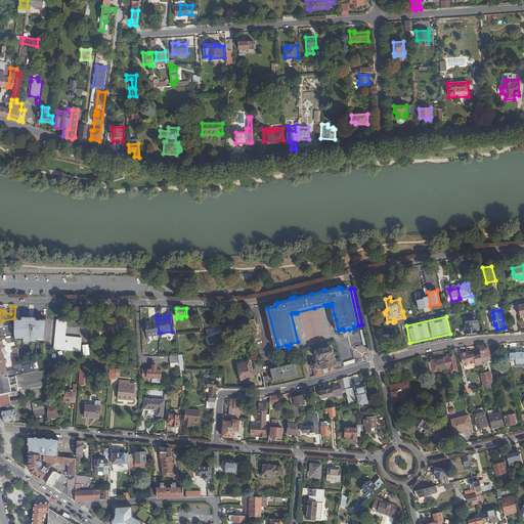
[(468,337),(477,335),(477,331),(480,330),(479,323),(477,323),(476,316),(471,317),(466,318),(467,329),(469,329),(469,332),(467,332),(468,337)]
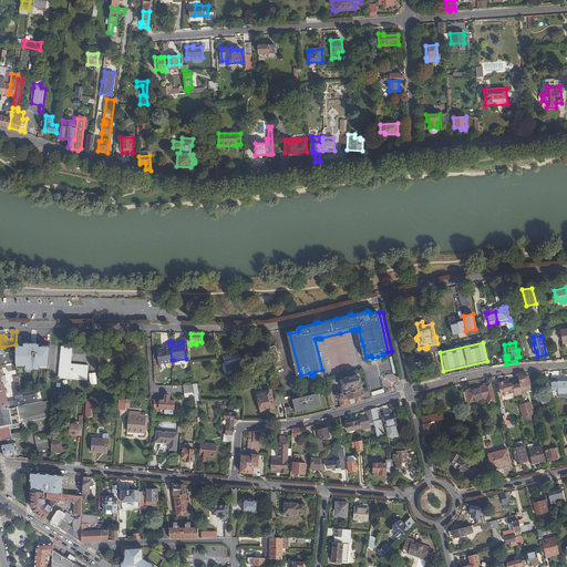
[(16,347),(16,364),(17,368),(20,367),(27,367),(27,370),(41,370),(41,367),(49,367),(51,344),(23,344),(23,347),(16,347)]
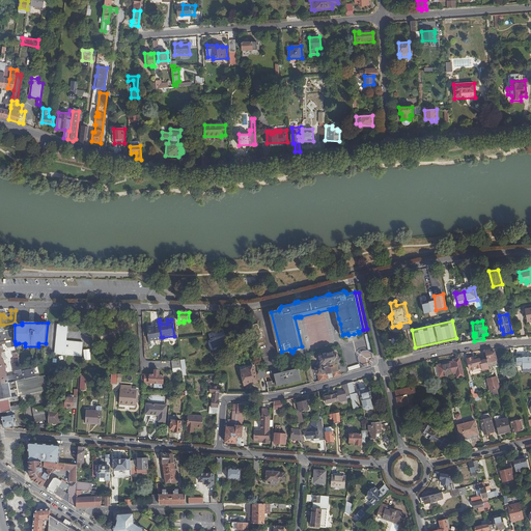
[(161,339),(161,337),(159,323),(154,324),(155,327),(148,328),(147,323),(145,323),(148,340),(150,340),(161,339)]
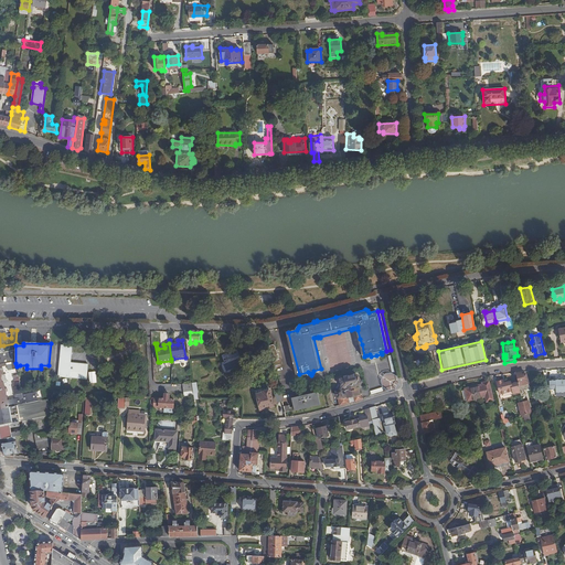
[(71,363),(72,347),(61,345),(59,377),(60,377),(71,379),(78,380),(87,380),(88,364),(81,364),(71,363)]
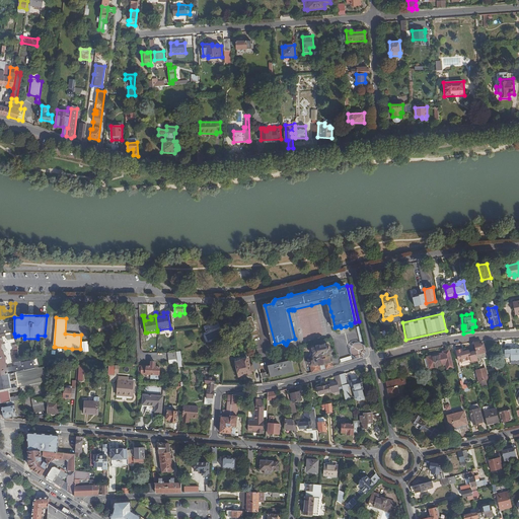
[(251,317),(247,318),(252,337),(258,336),(261,335),(260,330),(258,331),(257,327),(255,327),(253,319),(251,317)]
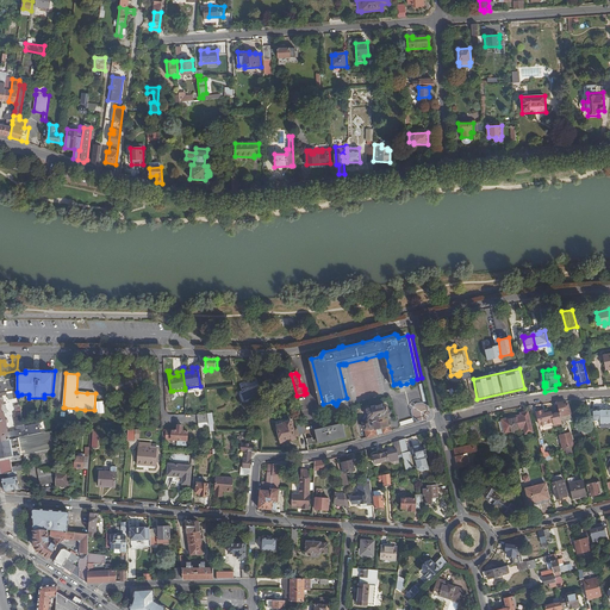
[(0,394),(0,441),(12,440),(12,437),(10,437),(8,434),(6,424),(10,423),(8,421),(6,421),(5,415),(8,415),(6,405),(2,406),(1,402),(5,402),(4,399),(1,399),(0,398),(8,396),(10,402),(19,399),(18,396),(17,392),(0,394)]
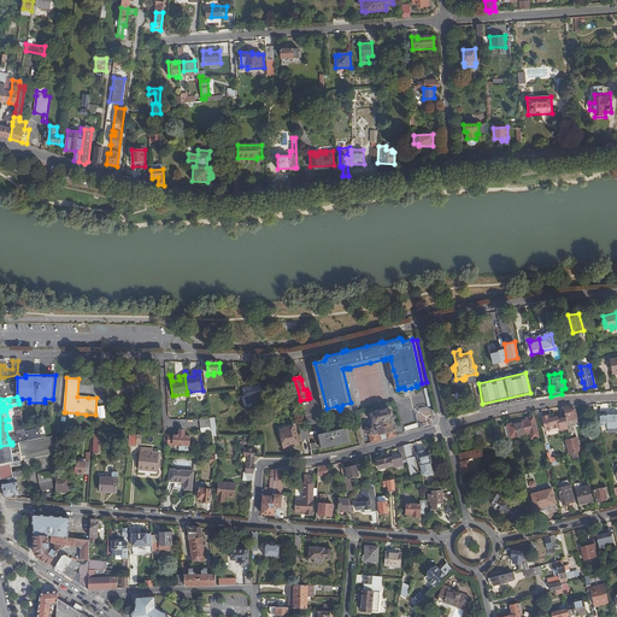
[(569,406),(562,407),(565,418),(568,428),(579,424),(577,415),(575,415),(574,409),(570,410),(569,406)]
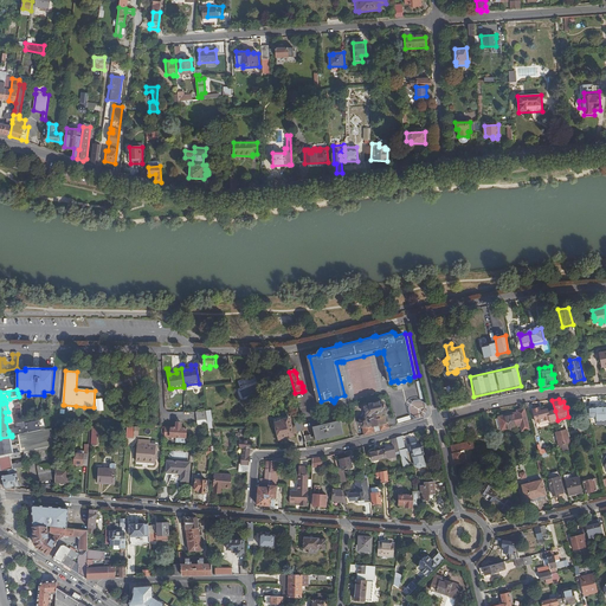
[(382,430),(388,429),(386,421),(385,417),(382,417),(381,411),(382,411),(384,412),(385,412),(387,411),(387,408),(386,407),(385,403),(382,401),(371,404),(371,406),(366,407),(366,411),(363,414),(361,420),(365,436),(375,432),(373,425),(376,424),(380,424),(382,430)]
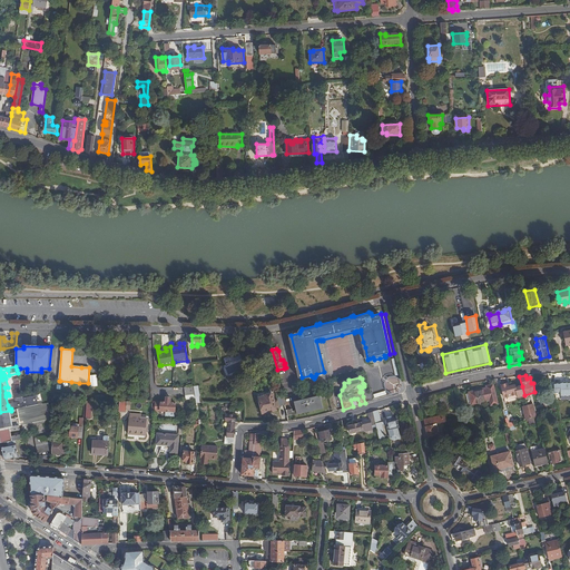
[(23,400),(22,394),(19,382),(15,383),(16,387),(13,387),(15,391),(13,392),(16,403),(17,410),(25,408),(23,400)]
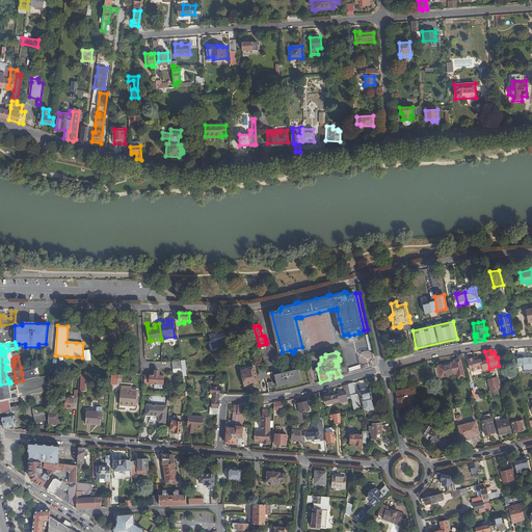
[(531,356),(525,357),(525,358),(520,358),(520,366),(525,366),(525,369),(531,368),(531,356)]
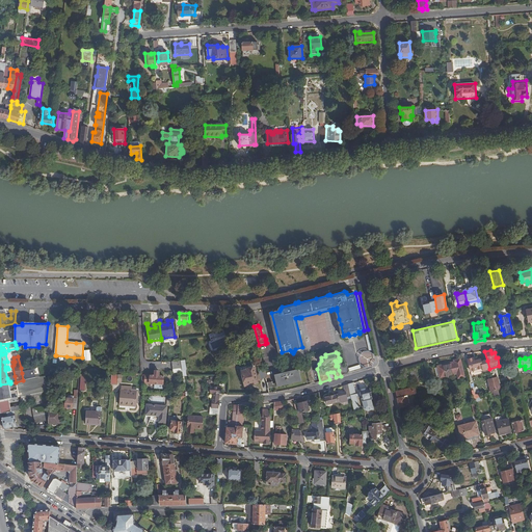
[(489,369),(487,361),(481,362),(480,360),(474,361),(473,358),(467,360),(470,371),(482,368),(482,371),(489,369)]
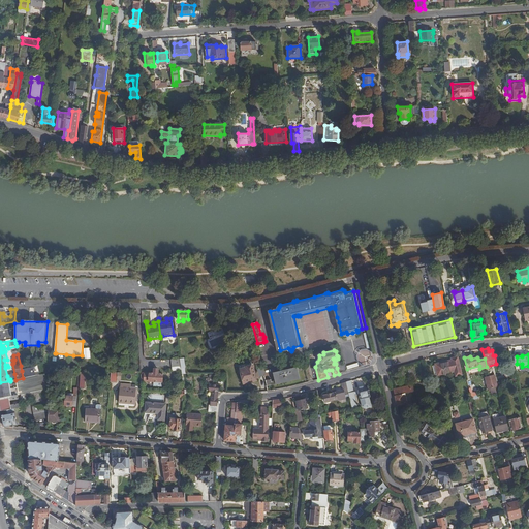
[(180,359),(172,361),(173,368),(181,366),(180,359)]
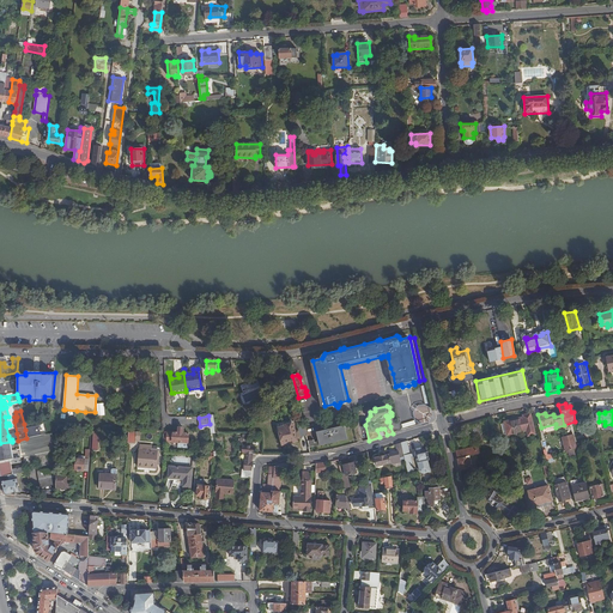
[(505,425),(508,436),(526,431),(528,436),(534,435),(529,416),(522,417),(522,419),(504,424),(505,425)]
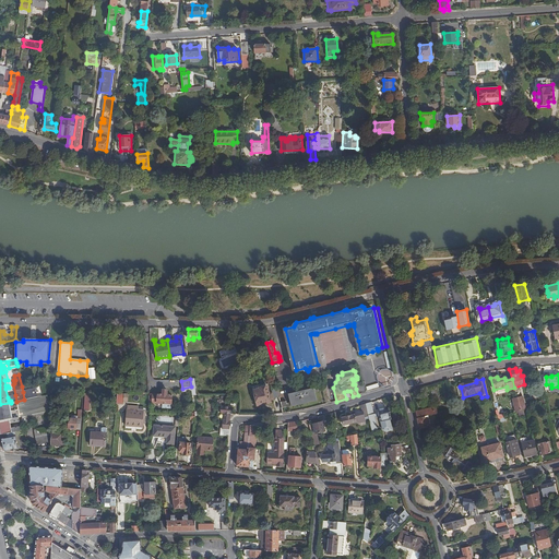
[(280,394),(276,384),(272,385),(273,393),(270,394),(268,385),(261,388),(262,392),(256,393),(259,406),(268,404),(268,402),(281,399),(280,394)]
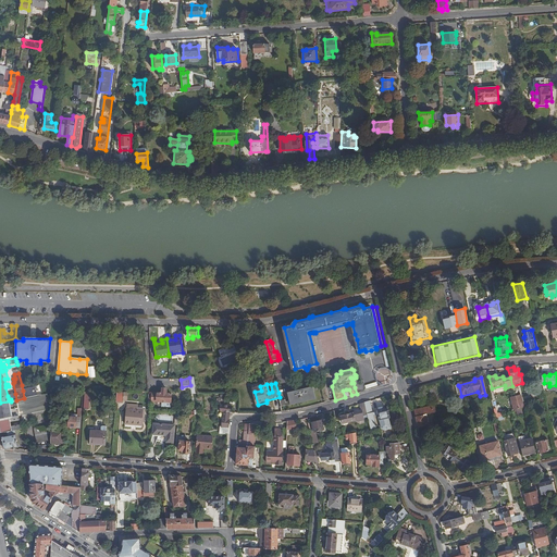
[(23,391),(24,398),(38,396),(37,387),(23,391)]
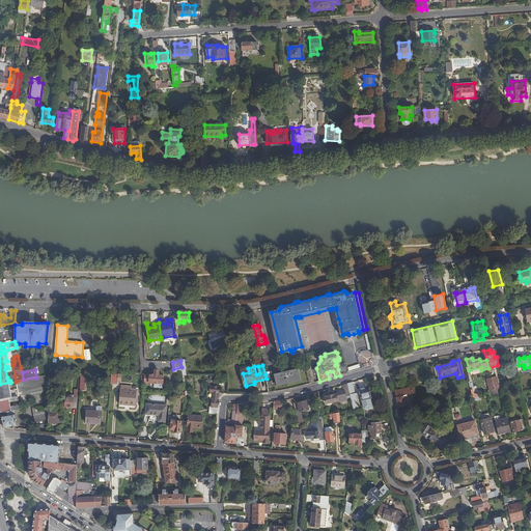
[(274,382),(268,383),(269,387),(274,386),(274,387),(302,382),(299,369),(275,374),(277,383),(275,384),(274,382)]
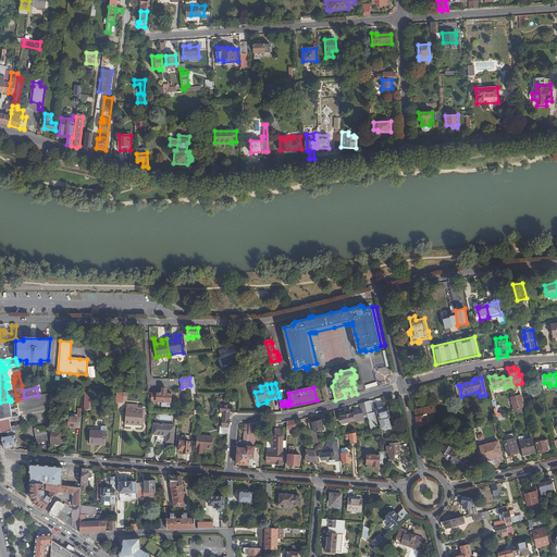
[(152,401),(162,403),(172,403),(172,394),(168,393),(168,388),(162,388),(162,393),(152,393),(152,401)]
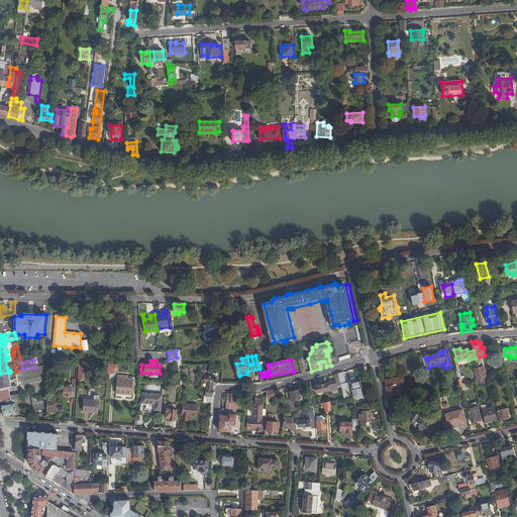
[(10,373),(0,374),(0,389),(18,387),(21,386),(48,381),(48,374),(47,374),(47,368),(45,366),(35,368),(22,370),(15,372),(10,373)]
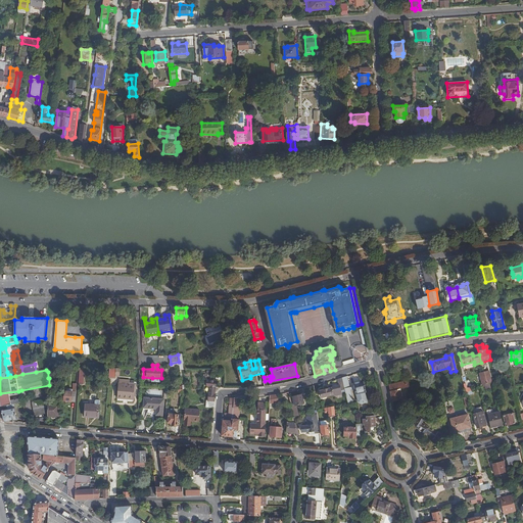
[(343,378),(338,379),(340,384),(333,386),(333,387),(332,388),(332,387),(321,391),(323,397),(334,394),(335,393),(336,395),(342,393),(342,392),(346,391),(345,388),(343,378)]
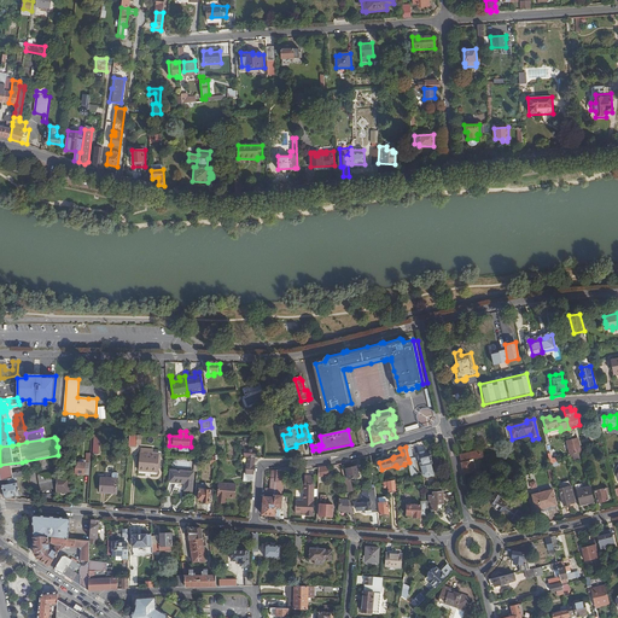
[(464,462),(474,460),(476,460),(485,458),(484,449),(461,455),(464,462)]
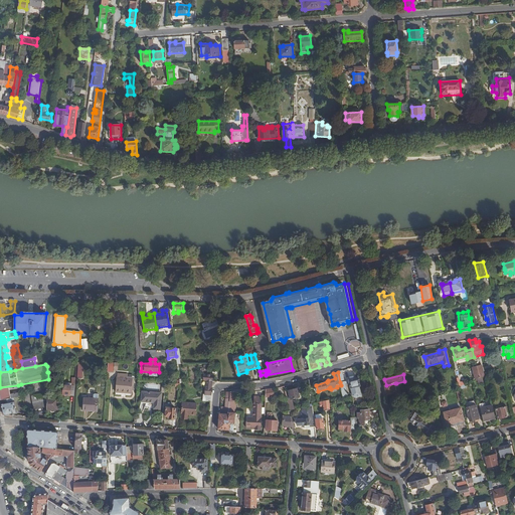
[(357,377),(357,375),(350,376),(351,377),(349,378),(351,388),(352,388),(354,394),(356,397),(362,395),(359,386),(360,385),(358,377),(357,377)]
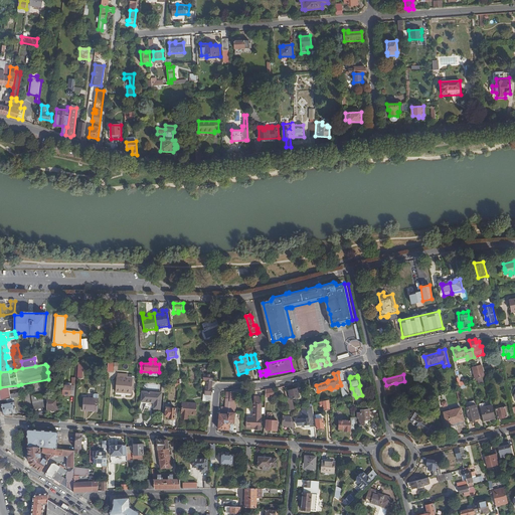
[(48,383),(48,379),(21,384),(22,391),(48,387),(48,383)]
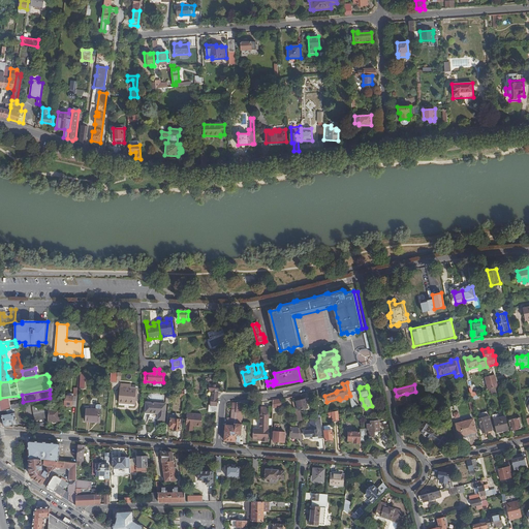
[(136,404),(137,392),(121,391),(120,403),(136,404)]
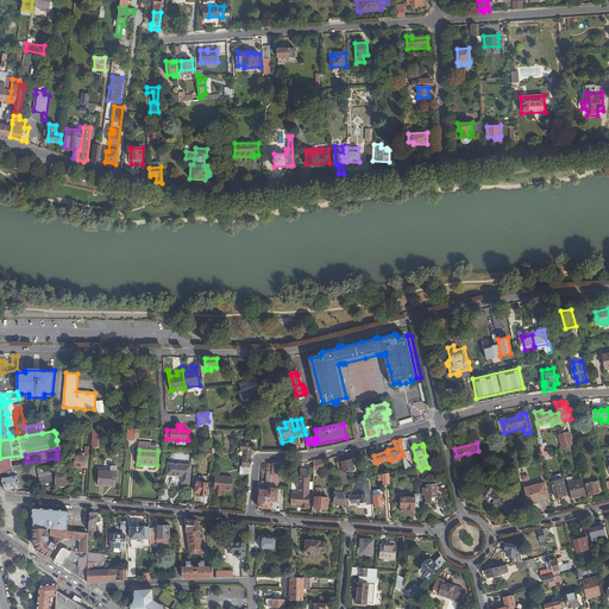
[(470,464),(468,453),(457,456),(459,466),(468,465),(470,464)]
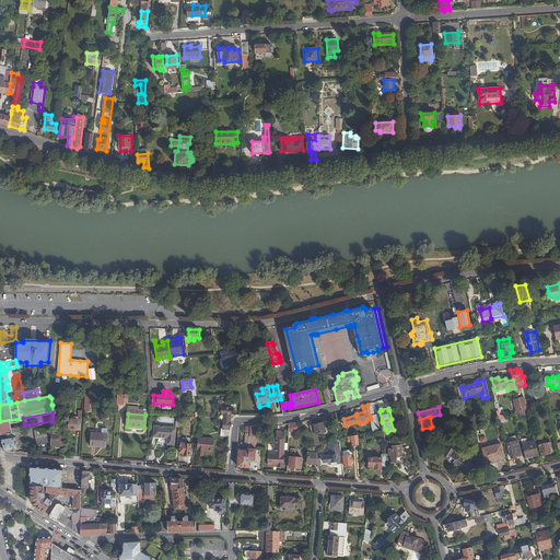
[(20,419),(0,421),(0,430),(1,436),(14,433),(22,432),(21,428),(12,430),(11,424),(20,422),(20,419)]
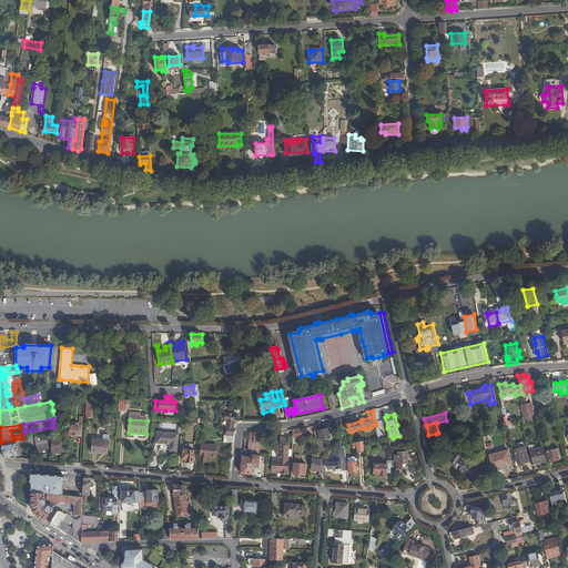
[(79,426),(70,425),(69,437),(78,438),(78,437),(82,437),(82,426),(79,426)]
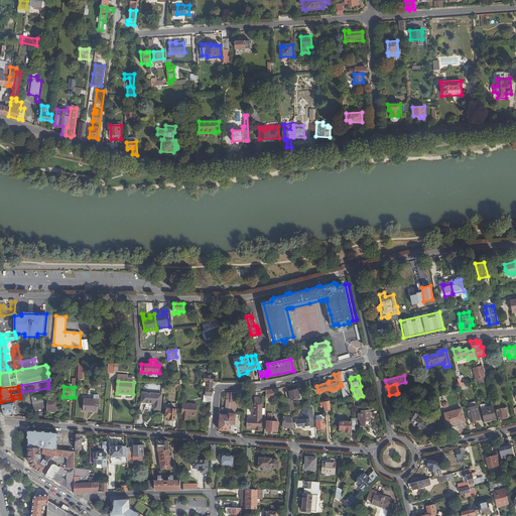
[(273,389),(266,391),(266,398),(274,397),(273,389)]
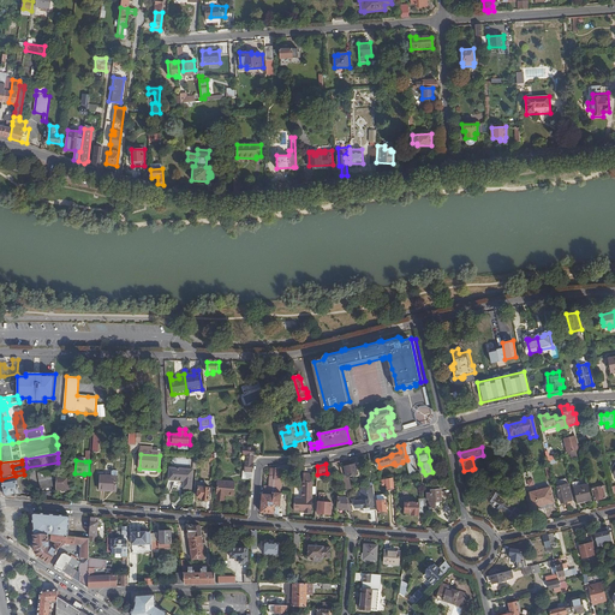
[(348,477),(356,475),(359,475),(357,467),(356,464),(346,466),(346,469),(348,477)]
